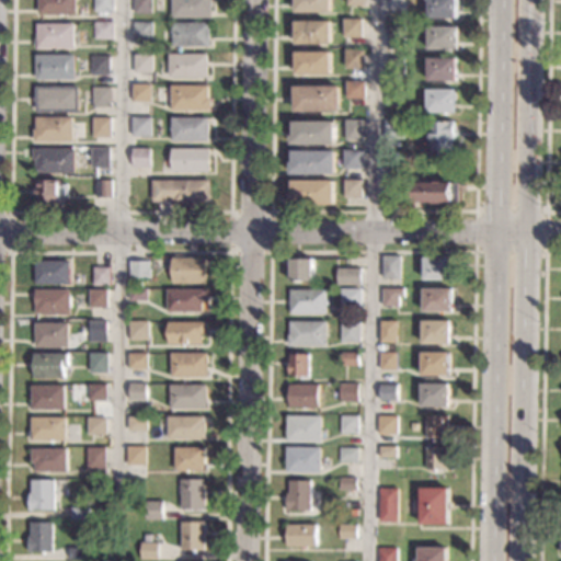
[(76,0),(77,14),(38,15),(38,0),(76,0)]
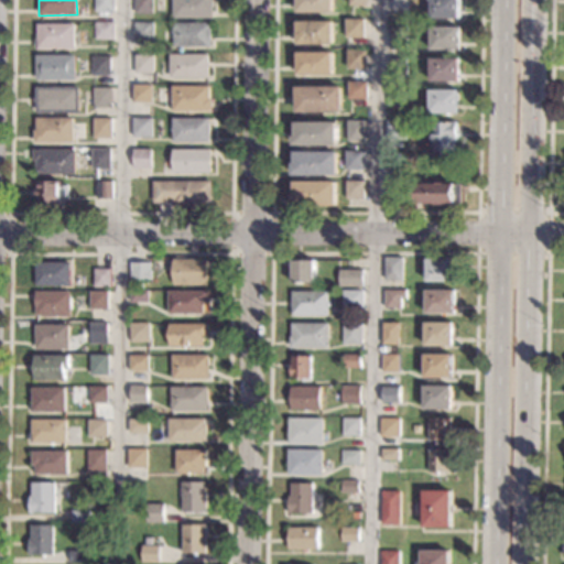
[(114,0),(114,12),(94,12),(94,0),(114,0)]
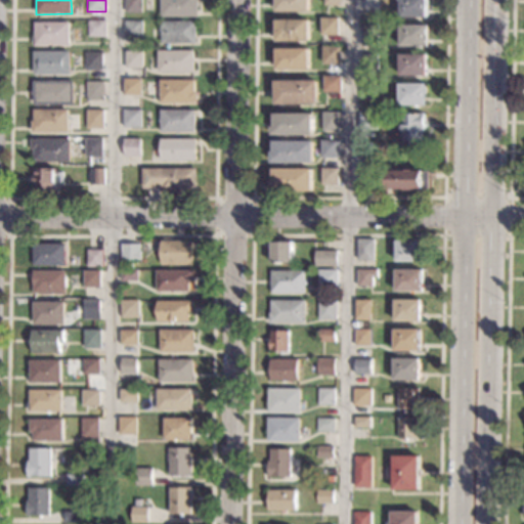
[(141,0),(141,12),(124,12),(124,0),(141,0)]
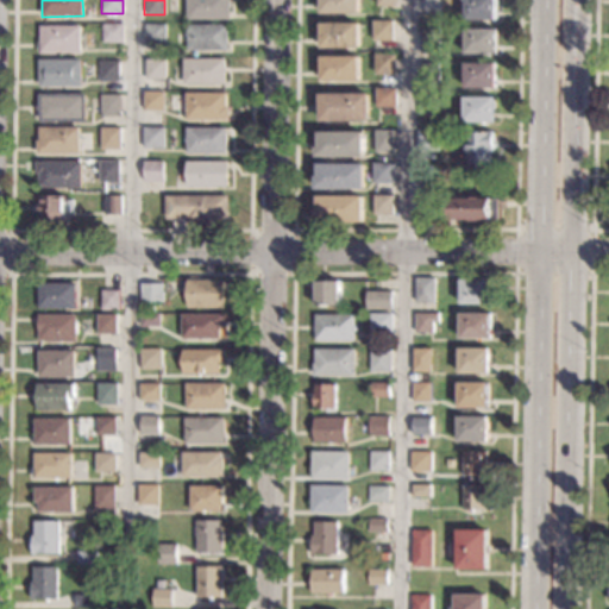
[(230,0),(230,20),(187,20),(187,0),(230,0)]
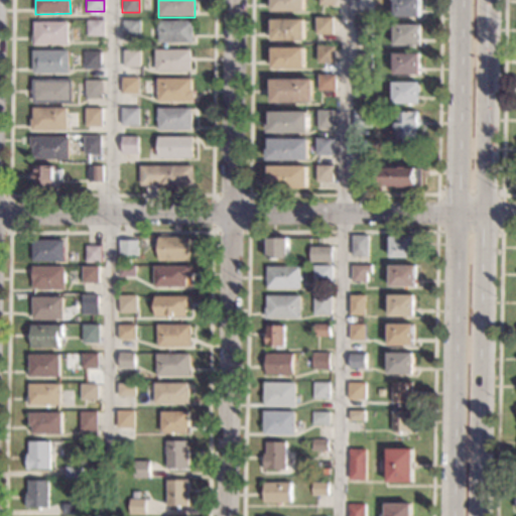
[(303,0),(303,11),(271,11),(271,0),(303,0)]
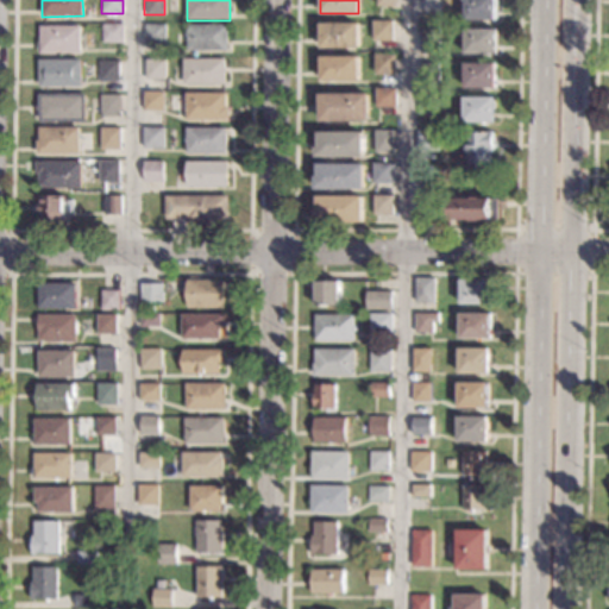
[(440,0),(440,13),(421,13),(421,0),(440,0)]
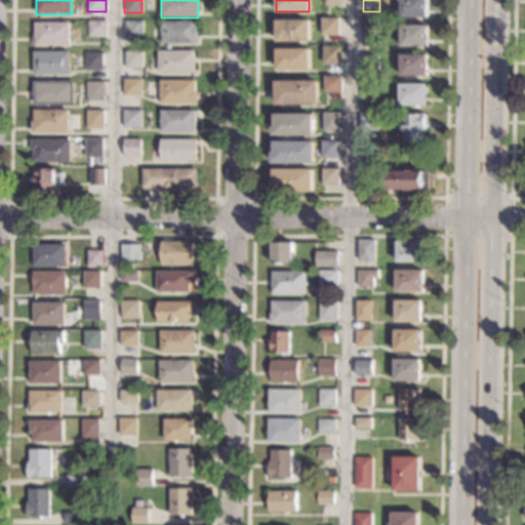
[(428,0),(428,17),(402,17),(402,0),(428,0)]
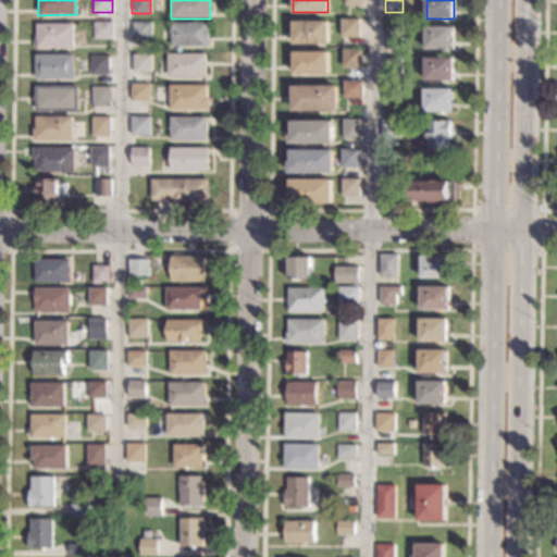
[(359,37),(342,37),(341,20),(359,20),(359,37)]
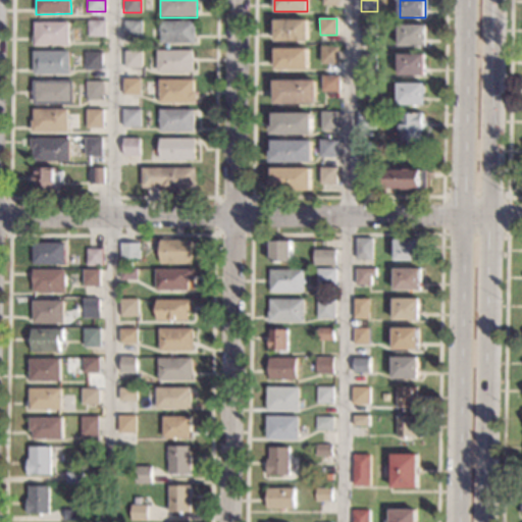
[(105,36),(88,36),(88,20),(104,20),(105,36)]
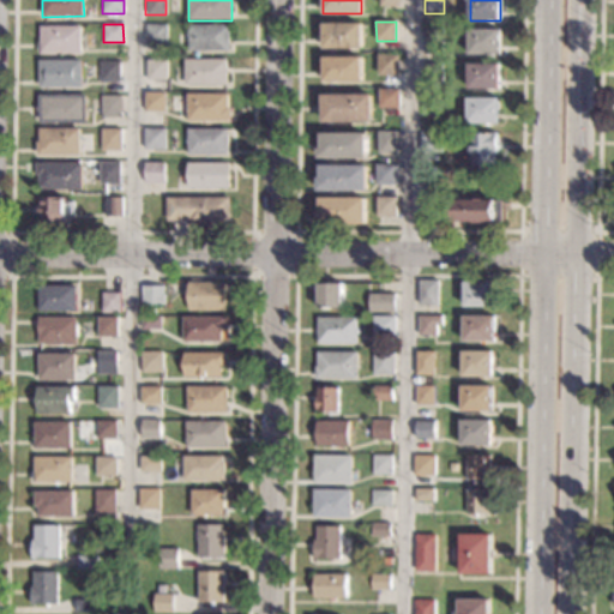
[(361,24),(361,48),(323,48),(323,24),(361,24)]
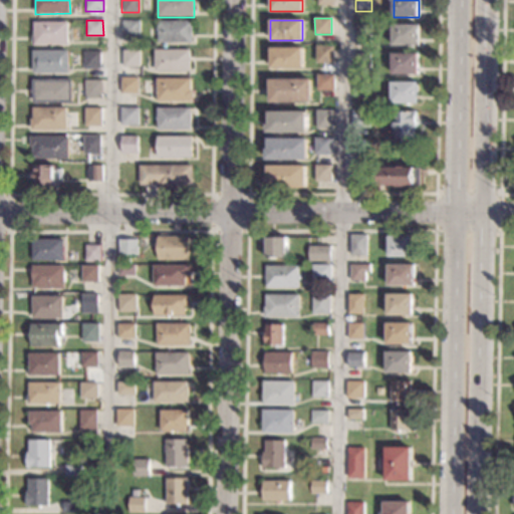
[(139,36),(122,36),(122,21),(139,21),(139,36)]
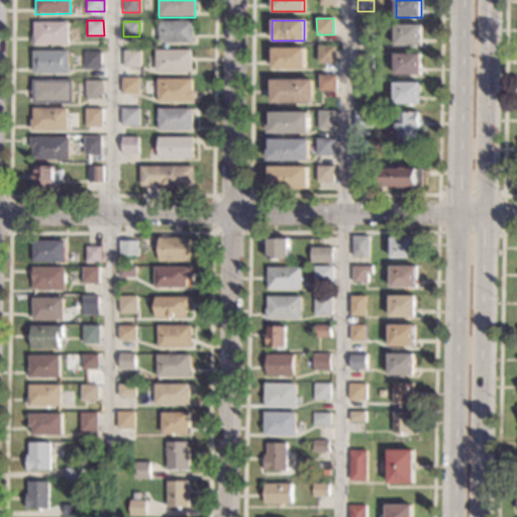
[(194,43),(160,43),(160,21),(194,21),(194,43)]
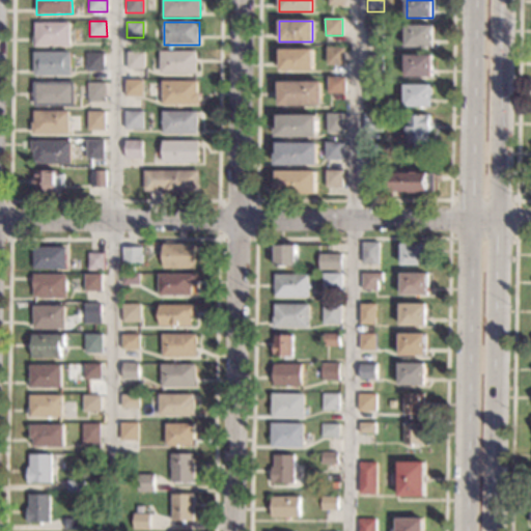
[(70,46),(33,46),(33,36),(35,36),(35,23),(71,23),(70,46)]
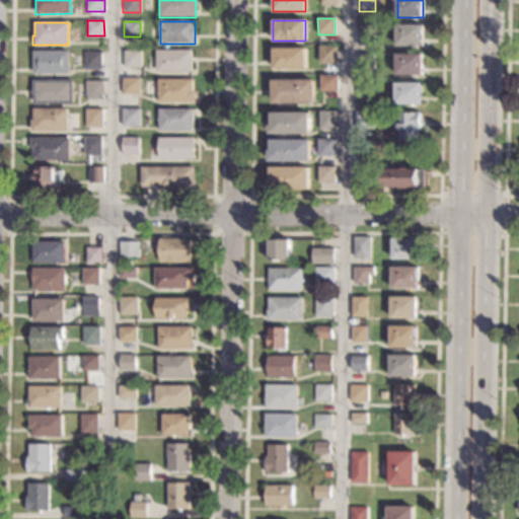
[(423,46),(396,46),(397,24),(423,25),(423,46)]
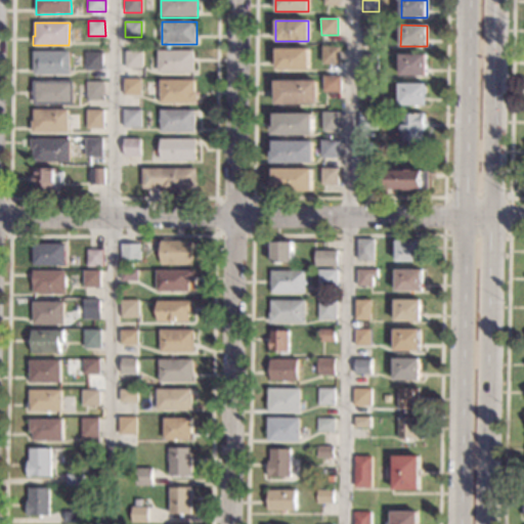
[(340,47),(340,64),(322,64),(322,47),(340,47)]
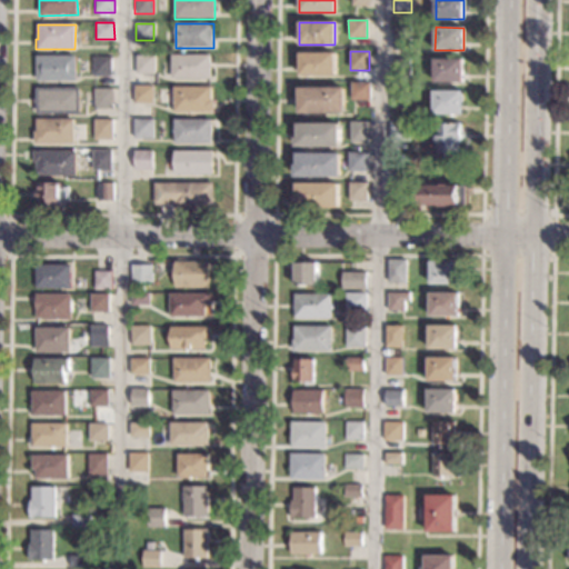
[(335,76),(300,76),(300,53),(335,53),(335,76)]
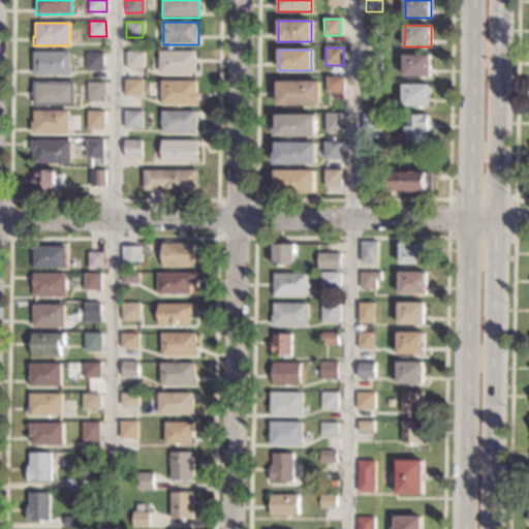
[(195,73),(160,73),(160,51),(195,51),(195,73)]
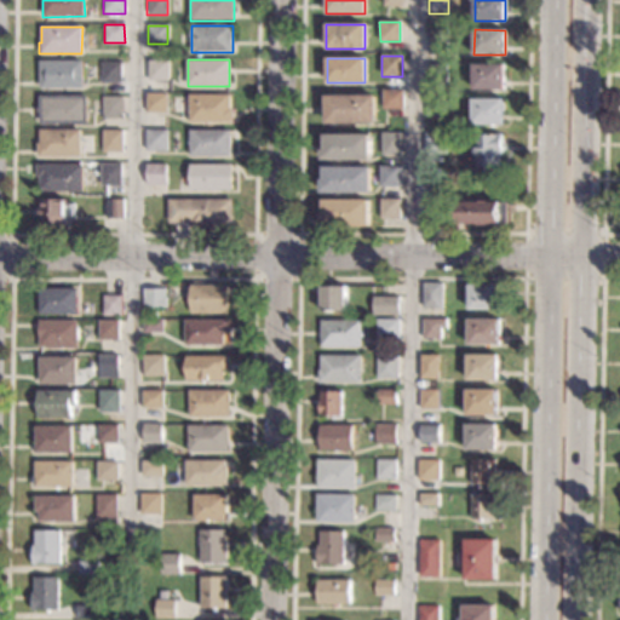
[(82,89),(40,89),(40,61),(82,61),(82,89)]
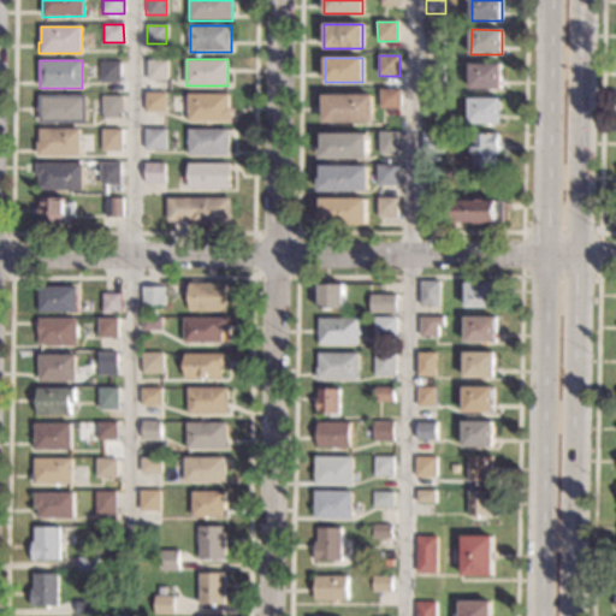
[(166,81),(147,81),(147,60),(166,60),(166,81)]
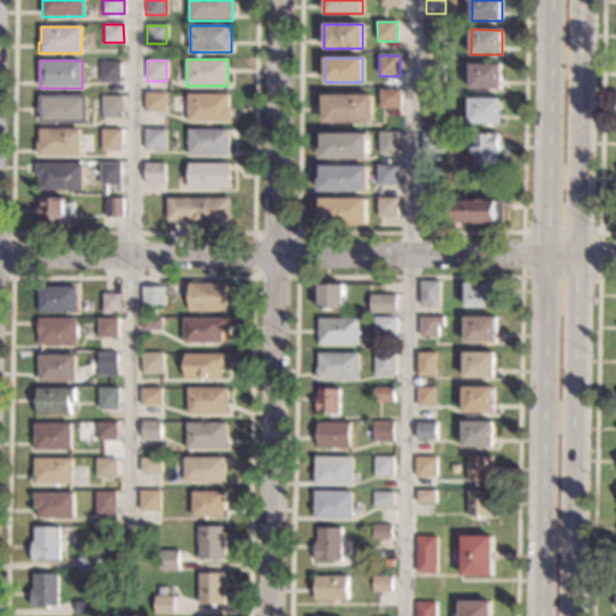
[(120,82),(100,82),(100,61),(120,61),(120,82)]
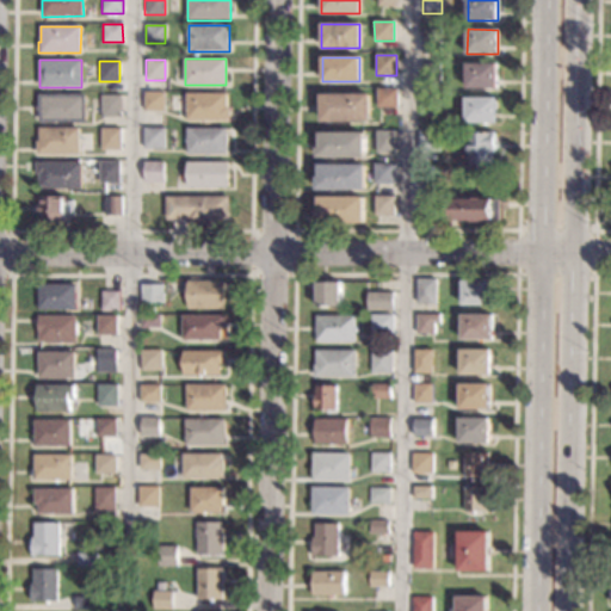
[(497,88),(467,88),(467,63),(497,63),(497,88)]
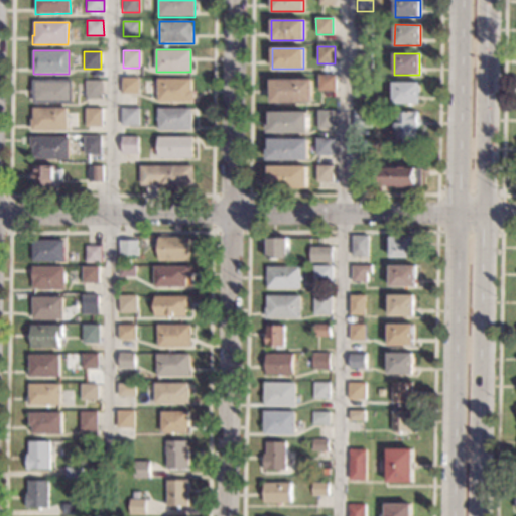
[(335,91),(318,91),(318,76),(336,76),(335,91)]
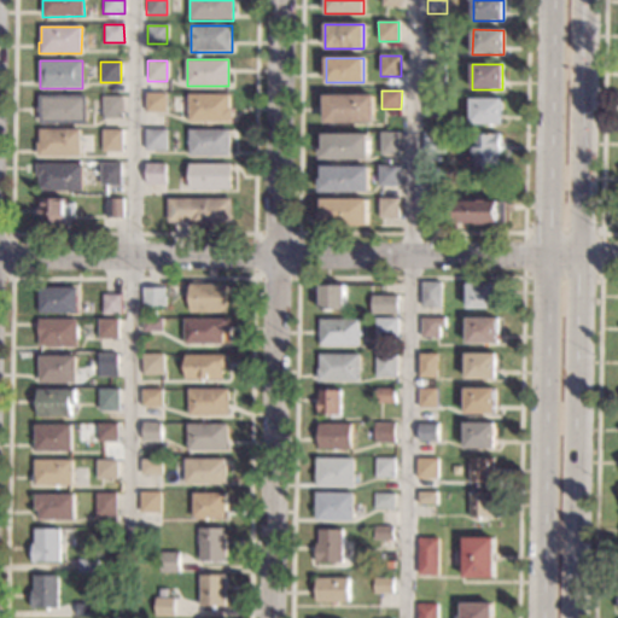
[(167,112),(145,111),(146,93),(165,93),(167,93),(167,112)]
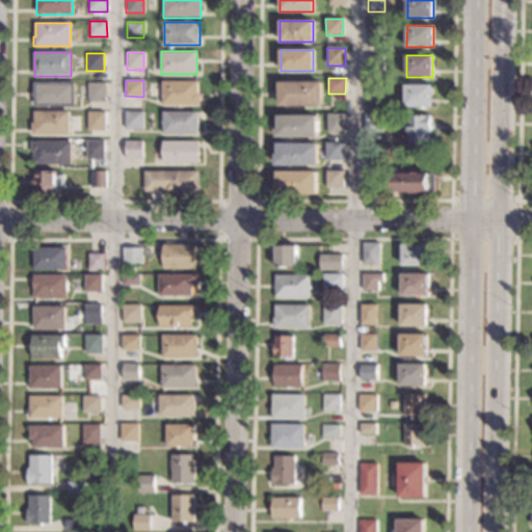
[(198,92),(200,92),(201,104),(163,104),(163,81),(198,81),(198,92)]
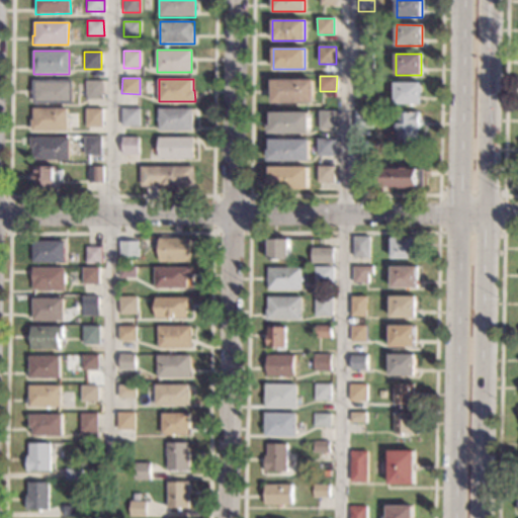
[(73,103),(33,103),(33,80),(70,80),(73,80),(73,103)]
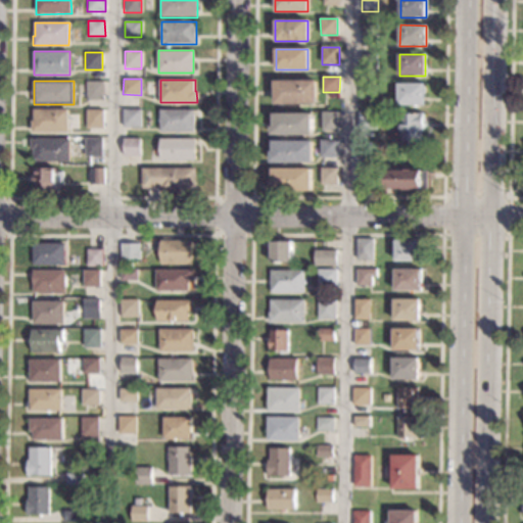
[(316,104),(275,104),(274,81),(316,81),(316,104)]
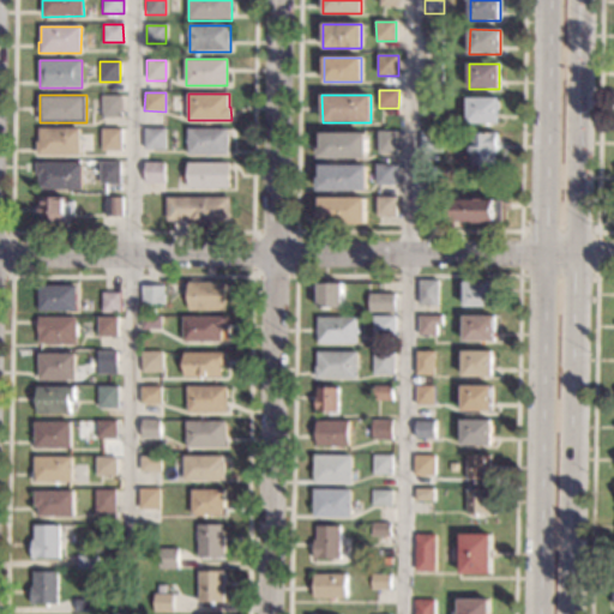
[(122,118),(102,118),(102,96),(121,96),(122,118)]
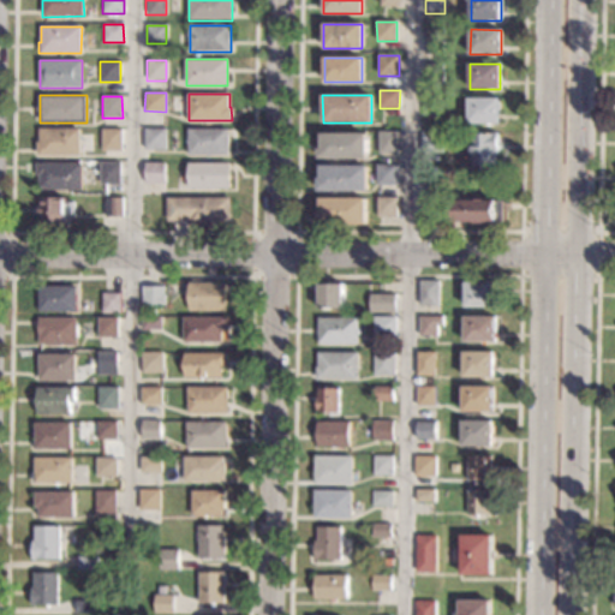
[(500,123),(470,124),(469,99),(499,99),(500,123)]
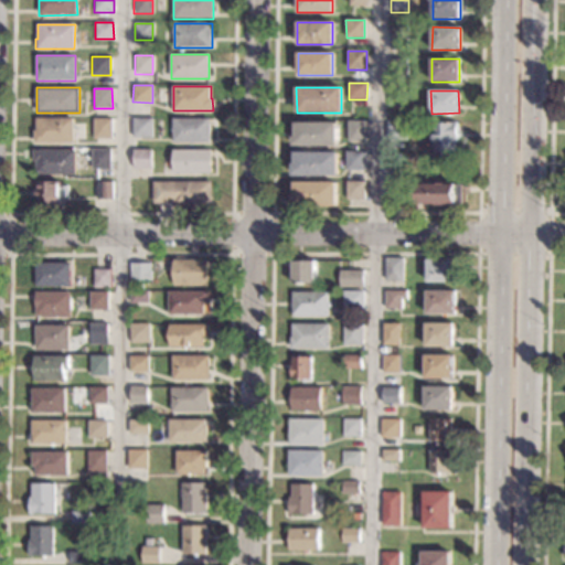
[(73,142),(34,144),(34,130),(36,130),(36,118),(73,118),(73,142)]
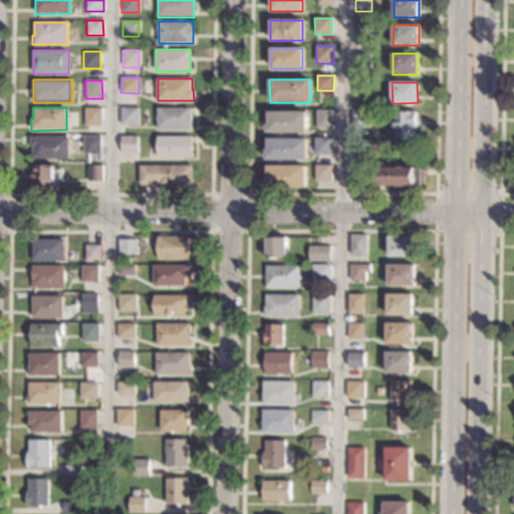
[(139,125),(120,124),(121,107),(130,107),(139,107),(139,125)]
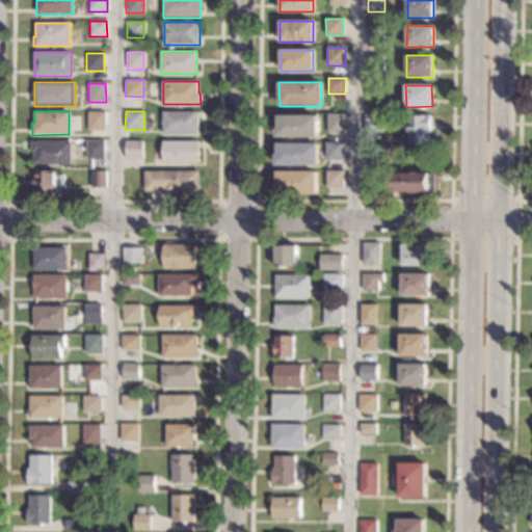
[(106,112),(106,130),(88,130),(88,112),(106,112)]
